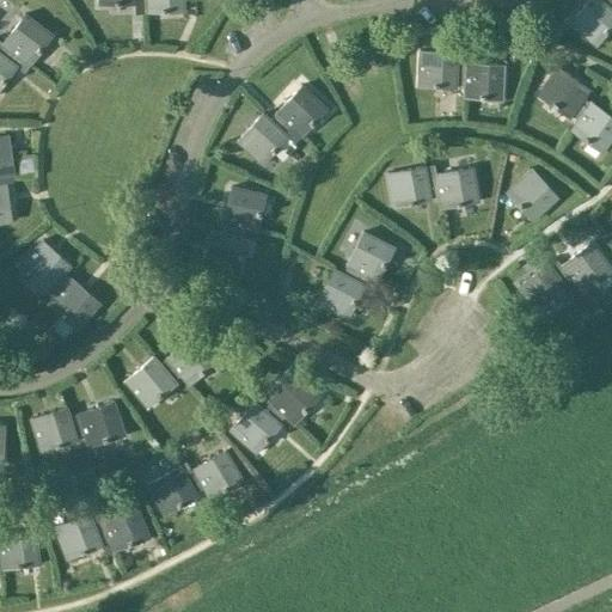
[(98,0),(99,5),(136,4),(138,16),(146,16),(146,13),(146,0),(145,0),(98,0)]
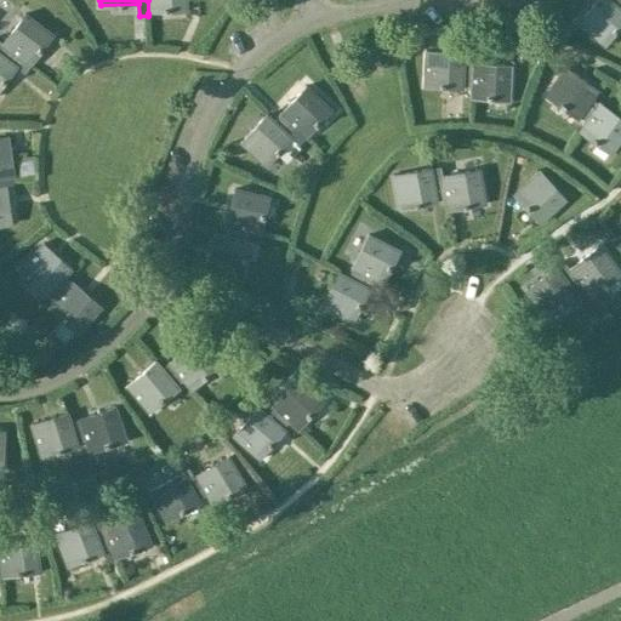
[(147,0),(148,0),(148,13),(186,12),(184,0),(147,0)]
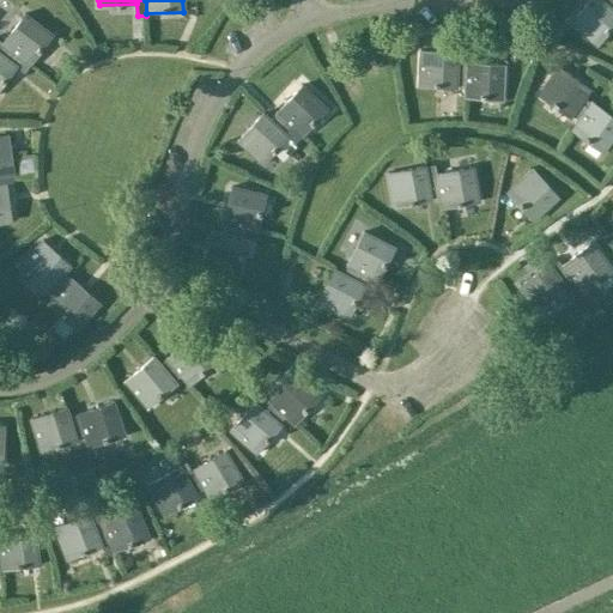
[(612,6),(611,8),(602,1),(600,0),(589,0),(570,23),(598,46),(612,28),(612,6)]
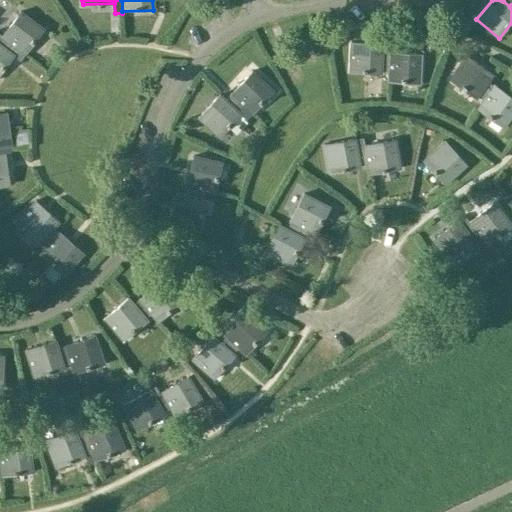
[(0,35),(0,45),(5,49),(10,43),(17,48),(25,54),(44,30),(20,12),(2,36),(0,35)]
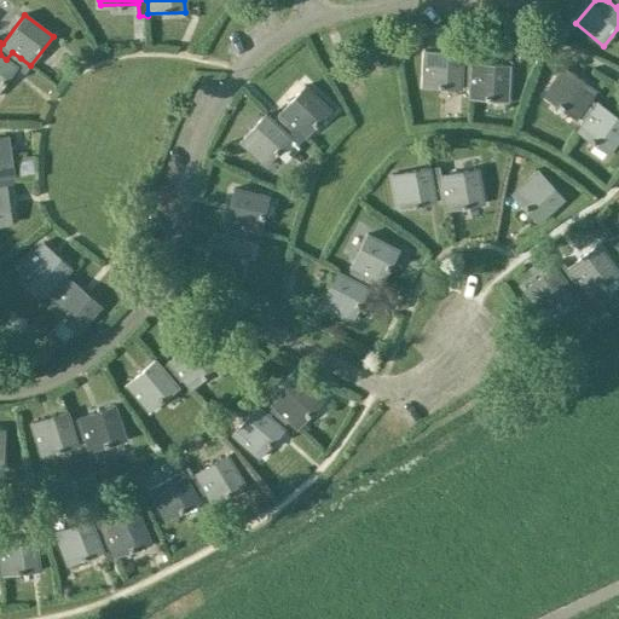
[(461,86),(470,86),(470,75),(461,75),(462,64),(462,53),(424,51),(423,87),(461,90),(461,86)]
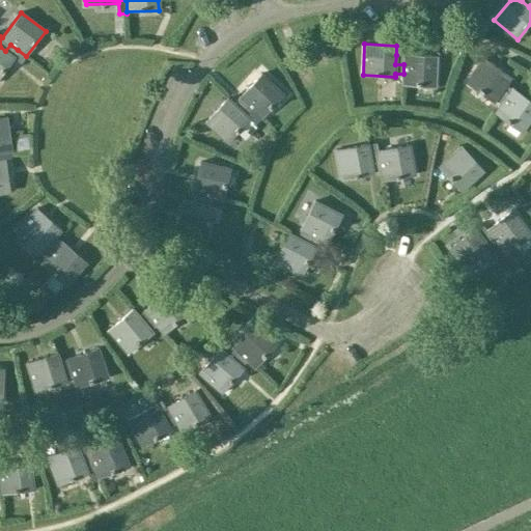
[(0,77),(15,58),(21,63),(26,56),(18,50),(10,45),(5,51),(0,47),(0,77)]
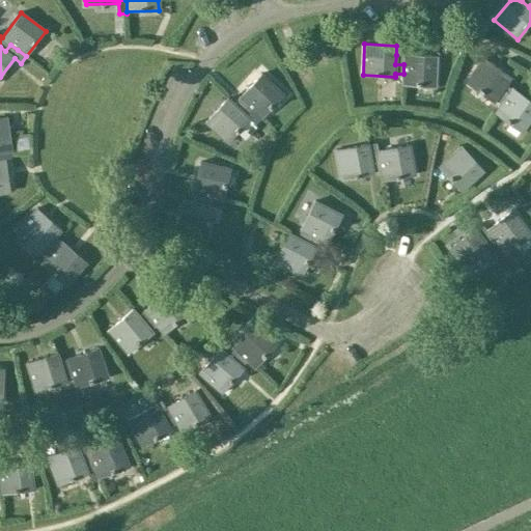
[(396,55),(395,64),(403,64),(403,74),(402,85),(435,87),(437,55),(404,54),(404,48),(396,48),(396,55)]
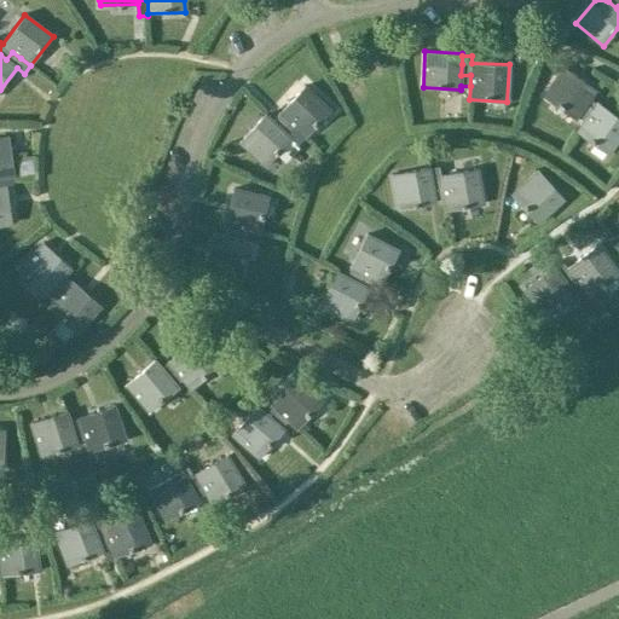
[(577,116),(584,122),(591,113),(583,108),(589,99),(596,90),(565,68),(544,97),(574,119),(577,116)]
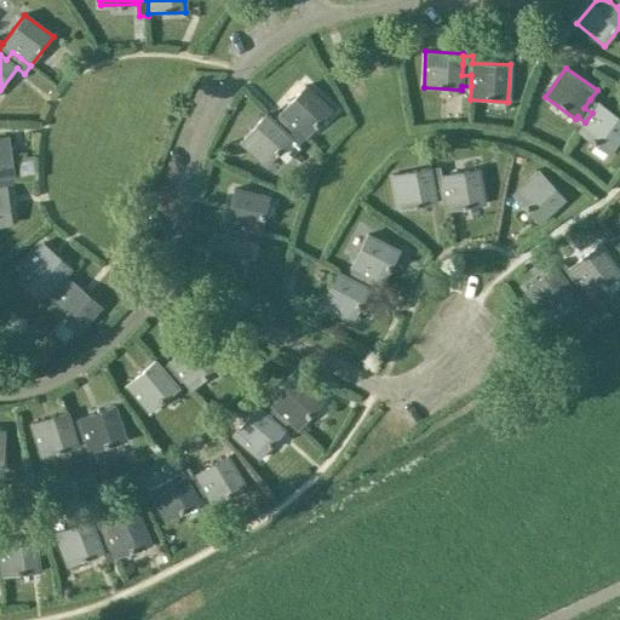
[(288,122),(297,130),(306,138),(332,112),(305,86),(280,114),(281,115),(274,122),(282,130),(288,122)]
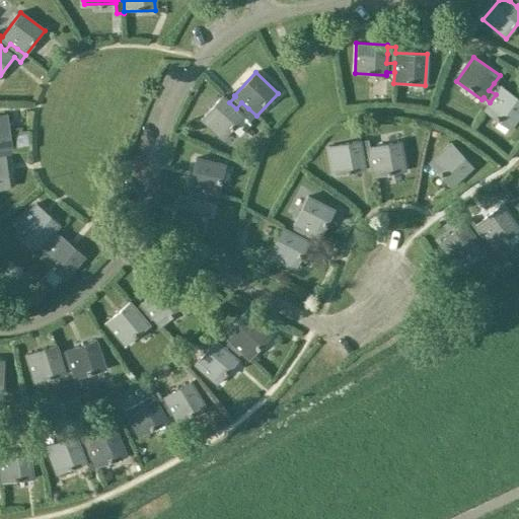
[(496,94),(490,102),(484,110),(510,129),(518,115),(518,98),(502,86),(501,87),(494,83),(489,90),(496,94)]
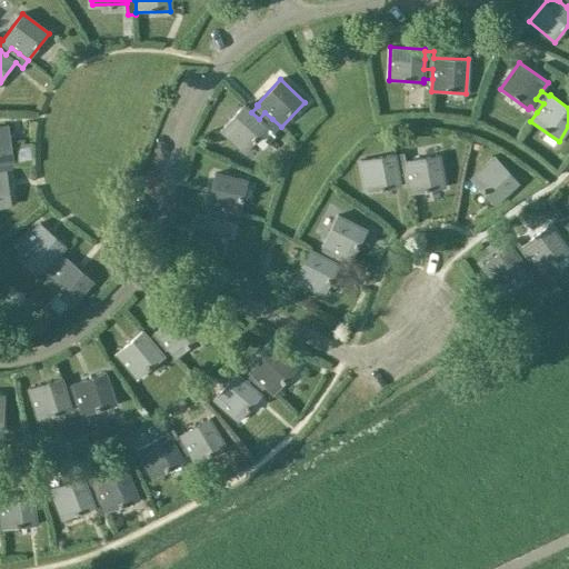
[(266,126),(272,119),(265,112),(259,119),(251,112),(243,105),(220,130),(245,152),(268,128),(266,126)]
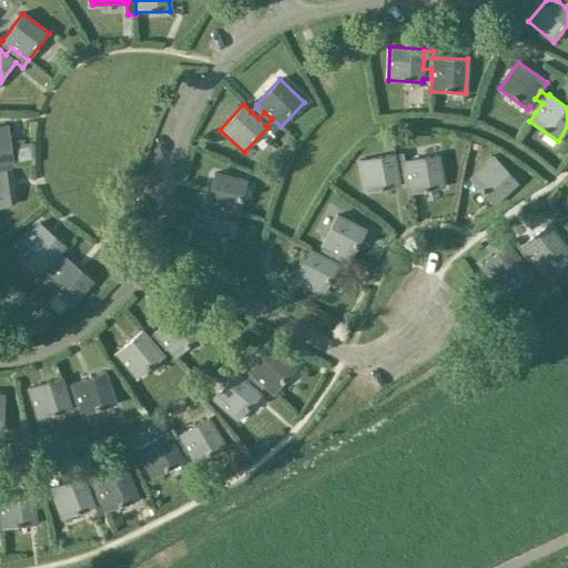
[(0,162),(3,162),(12,161),(13,160),(8,127),(0,127),(0,162)]
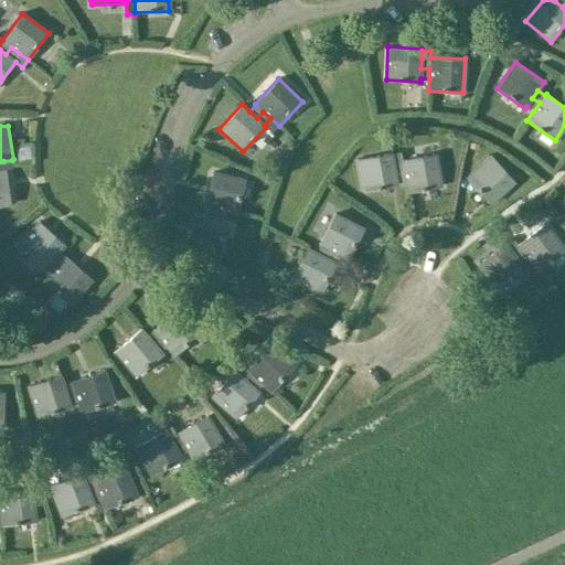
[(397,183),(406,181),(404,171),(395,173),(393,163),(392,153),(358,159),(364,192),(397,185),(397,183)]
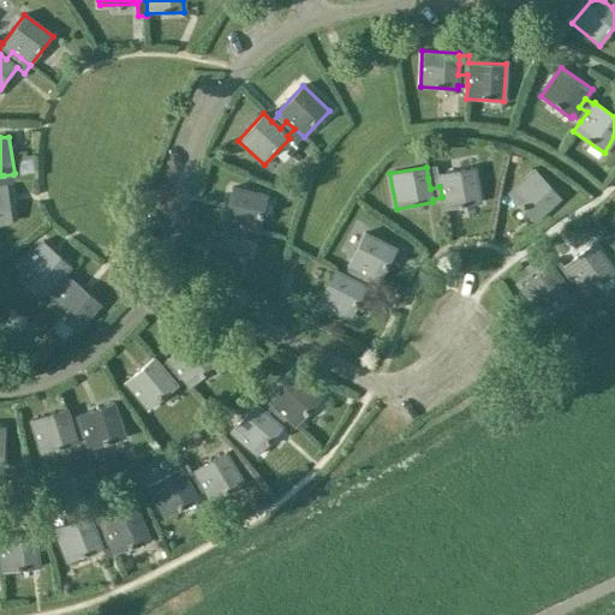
[(440,186),(442,197),(443,210),(481,203),(473,167),(437,174),(437,175),(428,178),(430,189),(440,186)]
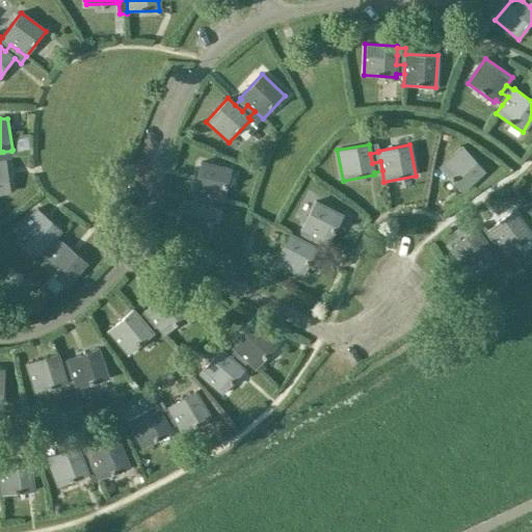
[(461,191),(484,170),(462,147),(440,167),(461,191)]
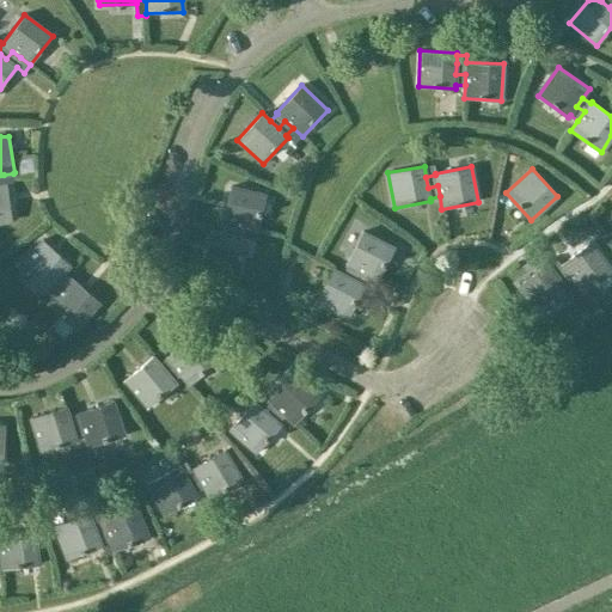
[(14,181),(13,173),(4,175),(0,175),(0,221),(12,220),(7,184),(12,183),(14,181)]
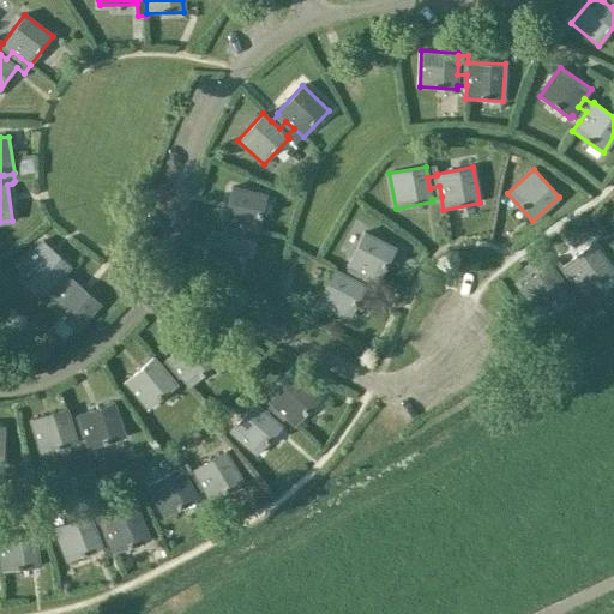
[(226,224),(223,234),(234,236),(235,227),(246,229),(259,232),(266,196),(232,187),(223,224),(226,224)]
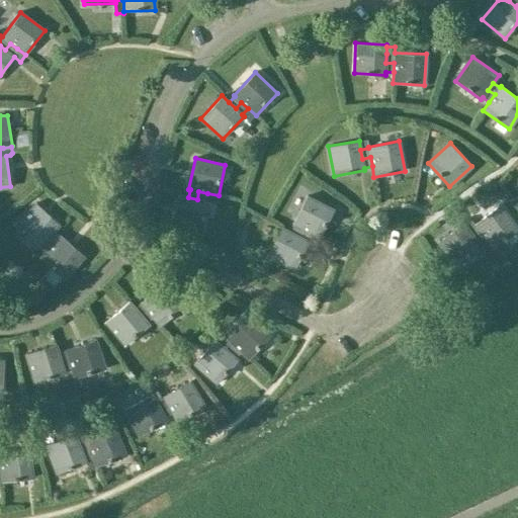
[(205,201),(207,193),(198,191),(197,199),(188,197),(179,195),(172,226),(201,232),(208,201),(205,201)]
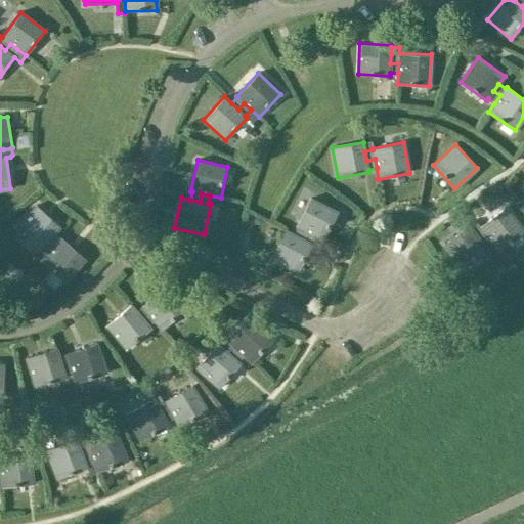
[(306,231),(314,235),(323,241),(338,212),(310,199),(296,226),(298,227),(294,234),(302,238),(306,231)]
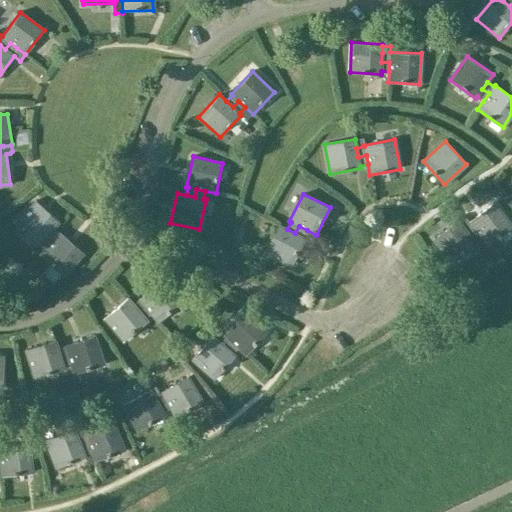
[(41,242),(47,247),(53,240),(47,235),(53,228),(59,221),(36,201),(16,223),(39,244),(41,242)]
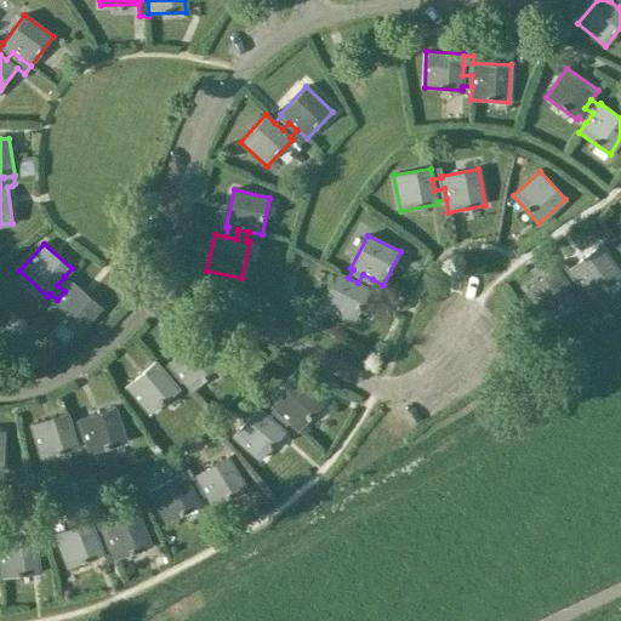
[(576,279),(584,288),(591,297),(620,274),(598,245),(569,268),(570,271),(562,277),(569,285),(576,279)]
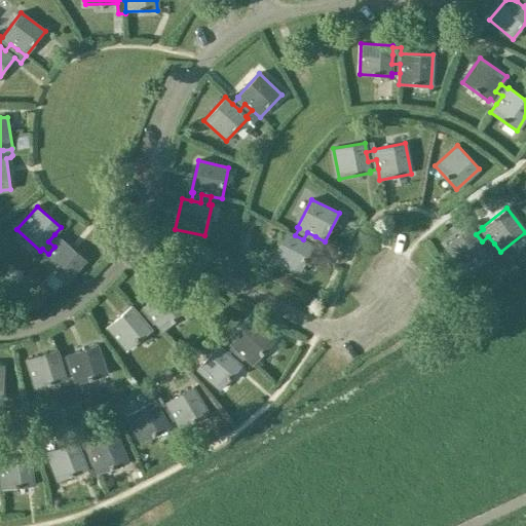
[(487,249),(494,243),(488,236),(482,241),(476,234),(471,226),(445,246),(464,270),(489,251),(487,249)]
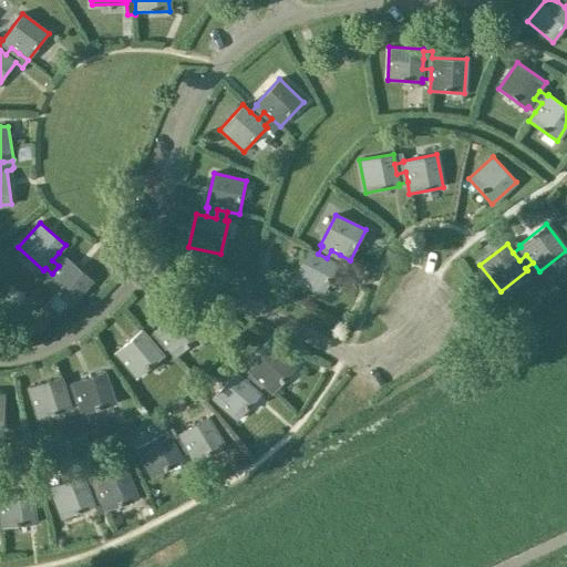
[(336,263),(340,255),(331,250),(327,258),(318,254),(309,249),(292,279),(322,295),(338,265),(336,263)]
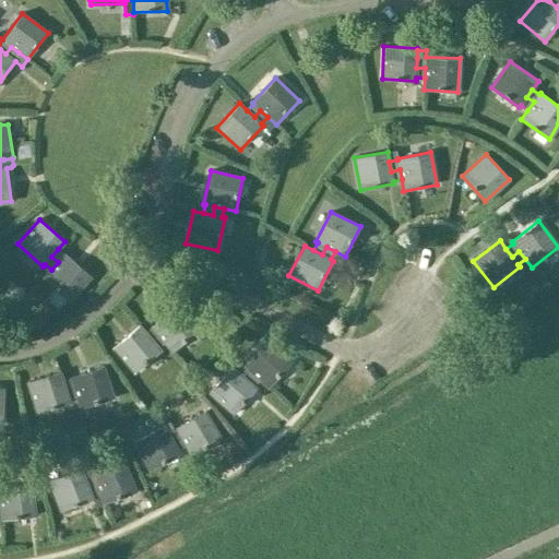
[(64,254),(58,249),(51,257),(58,262),(51,270),(44,278),(70,300),(91,275),(66,253),(64,254)]
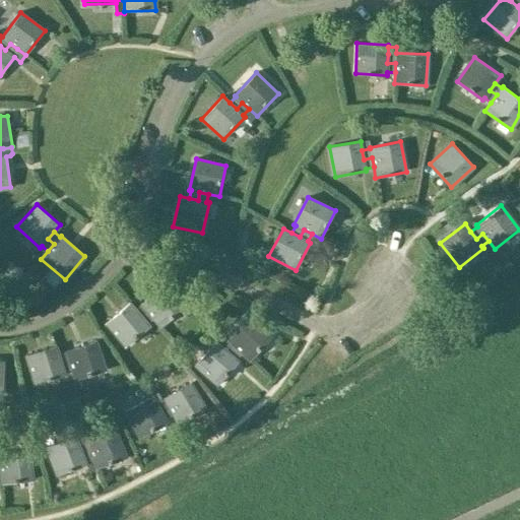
[(148,312),(153,318),(160,327),(185,307),(166,283),(141,304),(142,305),(136,310),(141,317),(148,312)]
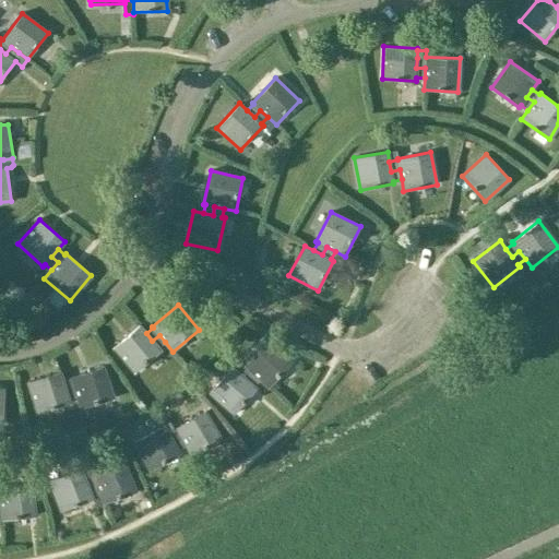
[(158,348),(165,342),(159,335),(152,341),(146,333),(140,325),(114,347),(134,372),(161,351),(158,348)]
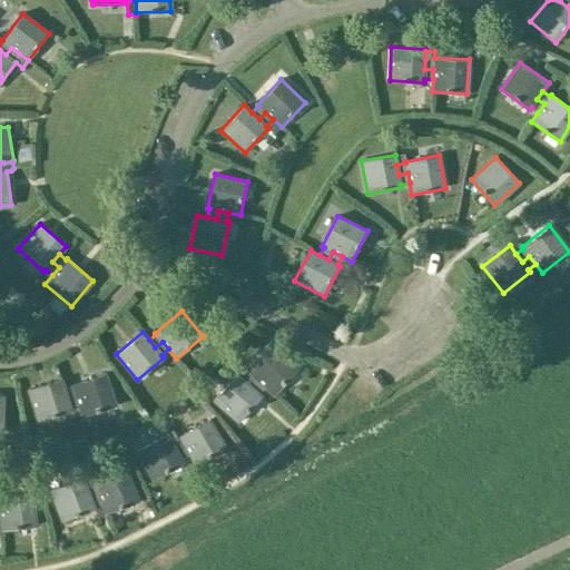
[(257,381),(265,387),(274,395),(297,370),(272,347),(249,373),(251,374),(244,381),(252,387),(257,381)]
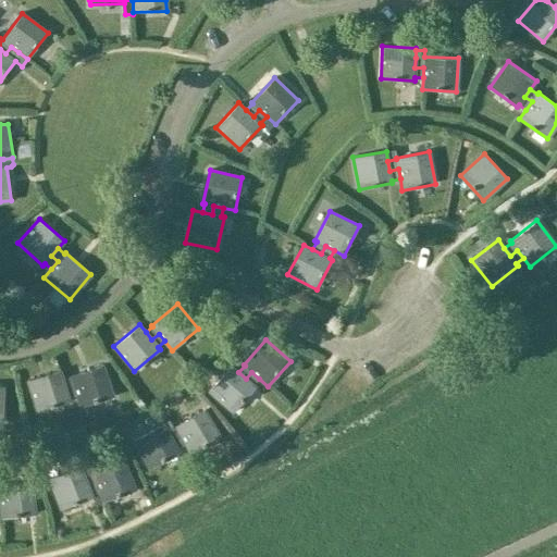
[(74,386),(77,395),(81,407),(113,396),(102,364),(71,375),(71,376),(63,380),(66,388),(74,386)]
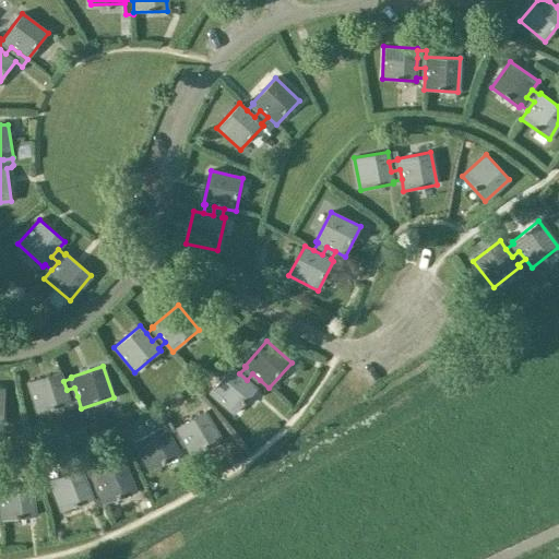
[(254,387),(260,380),(252,373),(247,380),(239,373),(232,367),(210,392),(234,414),(257,389),(254,387)]
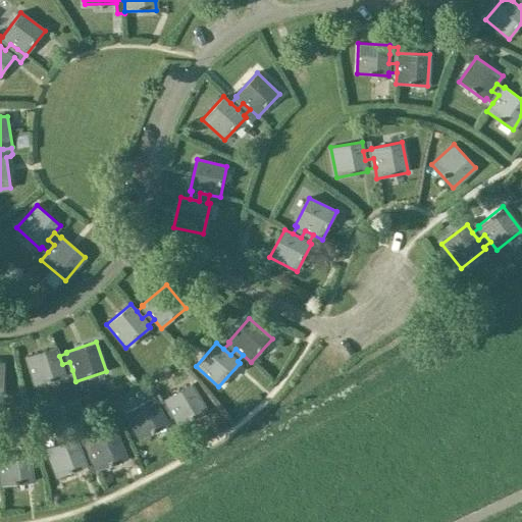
[(64,373),(72,370),(69,362),(62,364),(59,356),(56,347),(25,357),(36,385),(65,376),(64,373)]
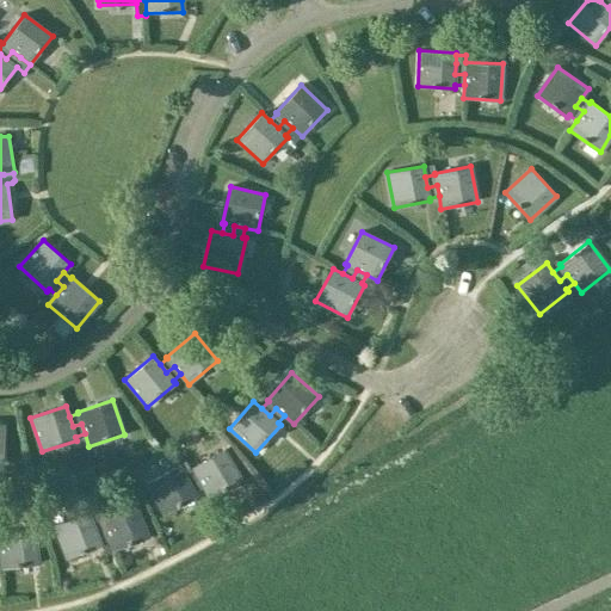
[(192,469),(184,474),(190,483),(198,479),(203,487),(210,499),(242,480),(223,449),(192,468),(192,469)]
